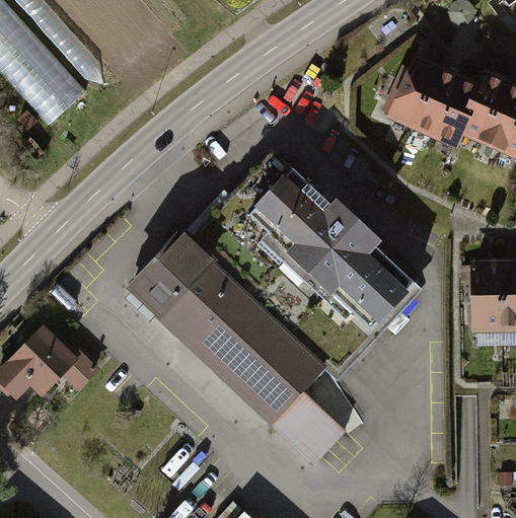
[(430,64),(409,57),(386,118),(407,125),(430,64)]
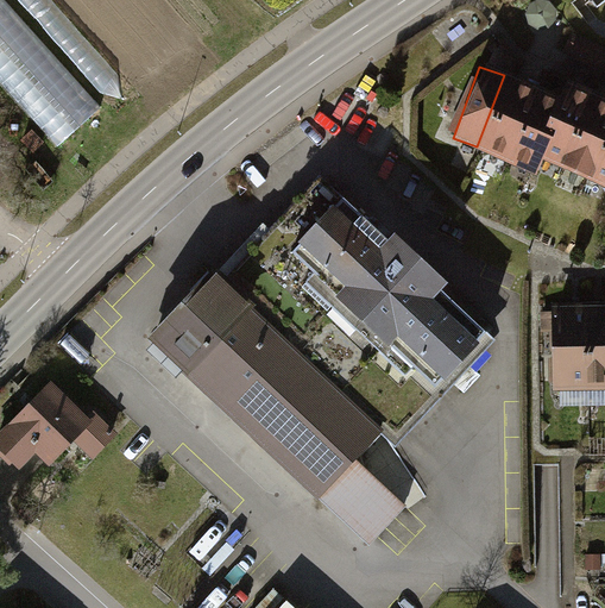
[(529,85),(504,75),(477,146),(502,156),(529,85)]
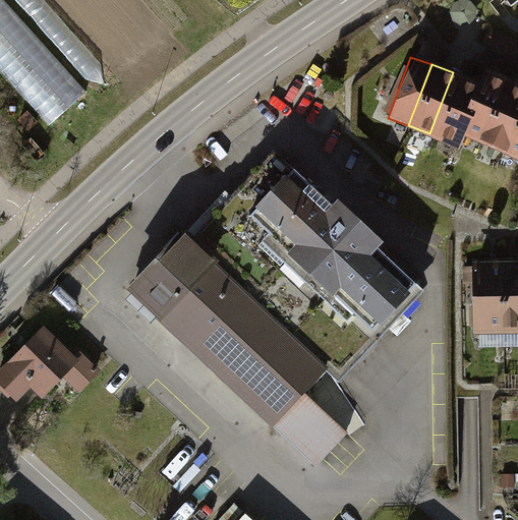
[(482,83),(453,72),(429,133),(459,145),(462,137),(482,83)]
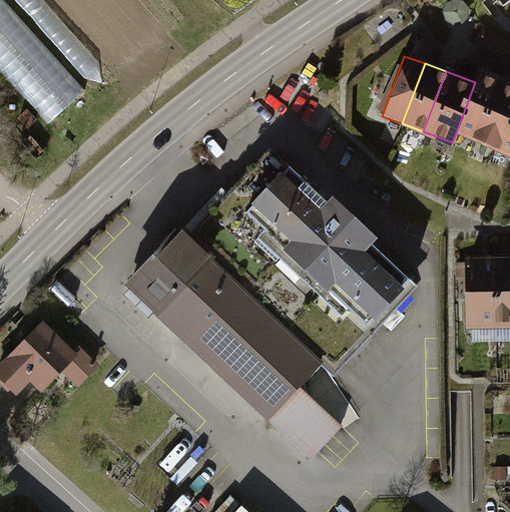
[(484,85),(475,82),(455,135),(464,138),(484,85)]
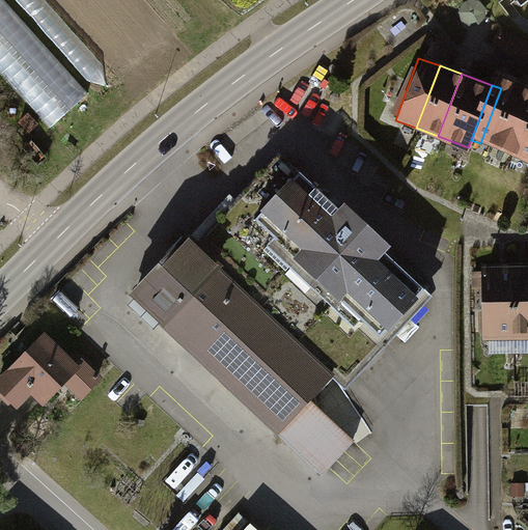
[(521,95),(501,88),(480,143),(500,150),(521,95)]
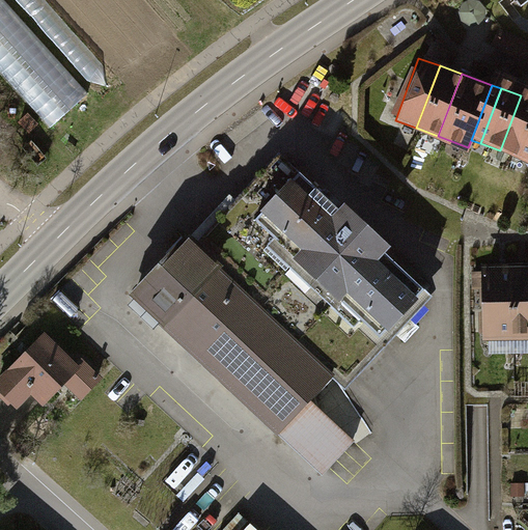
[(527,121),(527,98),(521,95),(500,150),(516,157),(527,121)]
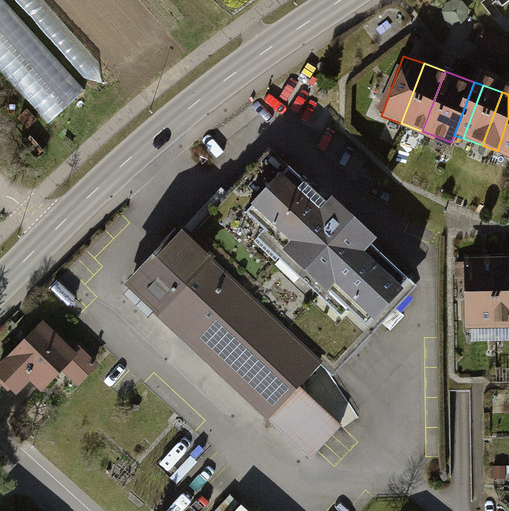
[(508,117),(497,151),(508,155),(508,117)]
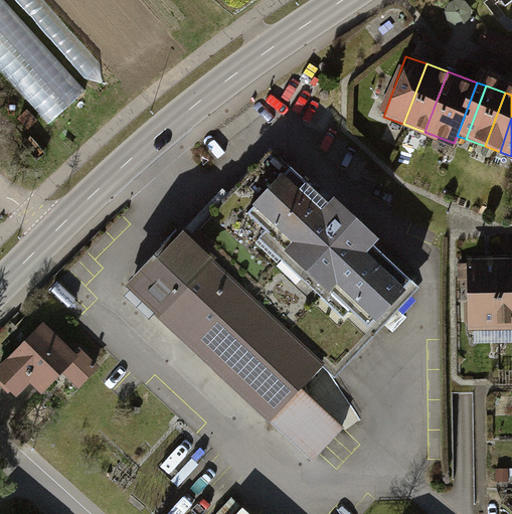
[(188,239),(326,364),(337,374),(379,328),(374,323),(332,285),(327,291),(280,248),(284,244),(246,210),(288,165),(271,149),(188,239)]
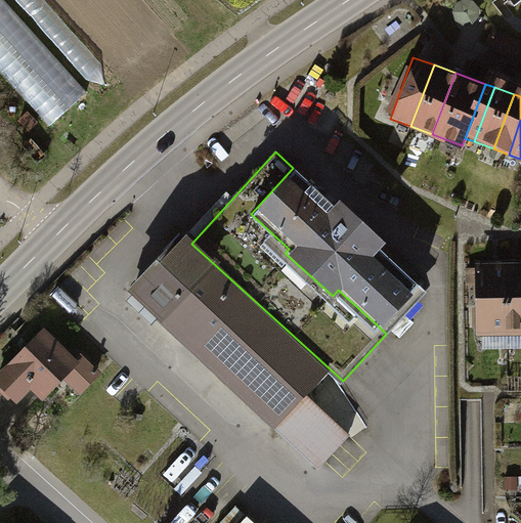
[(339,199),(334,205),(293,168),(251,214),(289,249),(285,253),(333,296),(338,290),(381,329),(415,292),(375,255),(387,242),(339,199)]
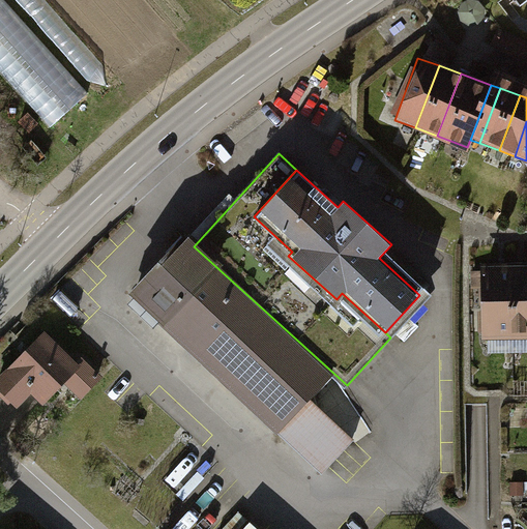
[(185,236),(129,295),(320,473),(351,440),(310,402),(335,375),(194,246),(185,236)]
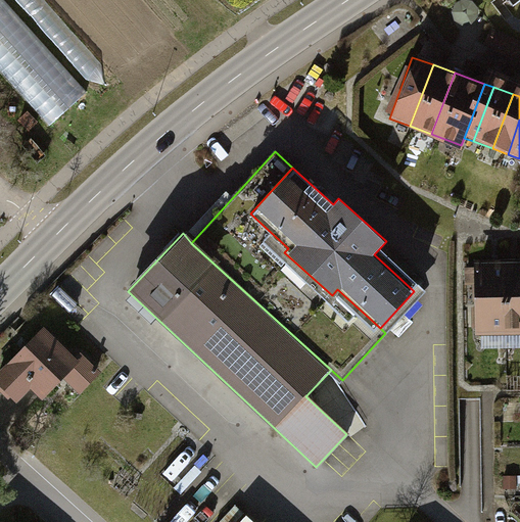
[(519,270),(491,271),(491,339),(519,338),(519,270)]
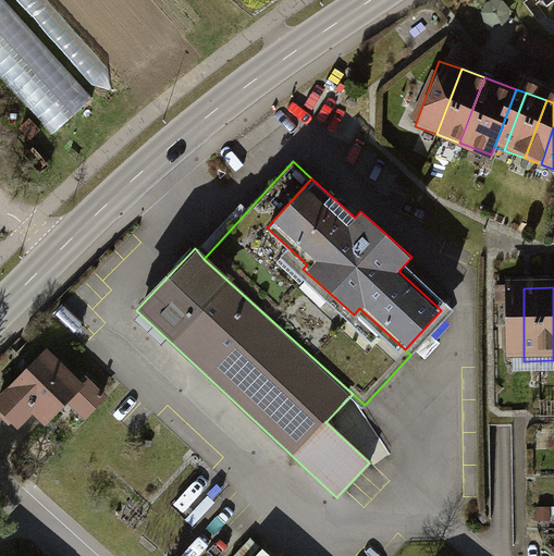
[(524,288),(492,288),(492,362),(524,361),(524,288)]
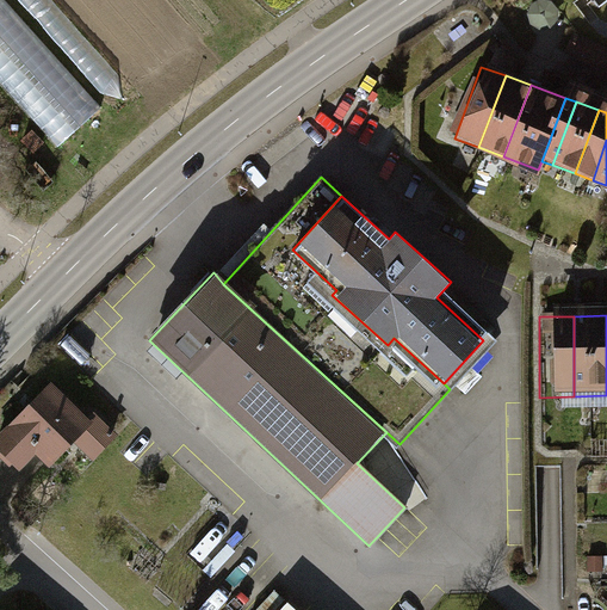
[(87,419),(49,383),(0,436),(0,454),(20,473),(35,457),(51,473),(70,451),(90,469),(118,437),(93,413),(87,419)]
